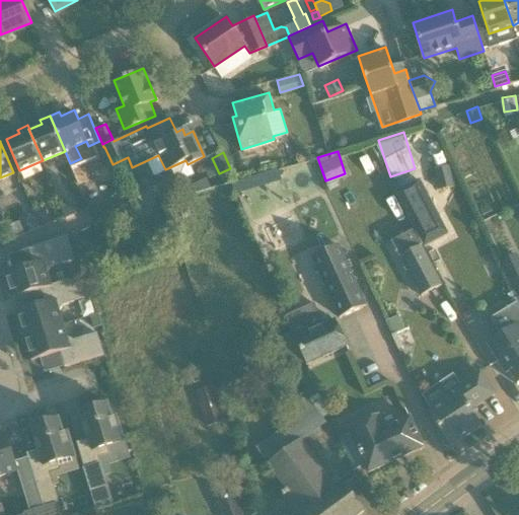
[(448,164),(433,168),(437,187),(452,182),(448,164)]
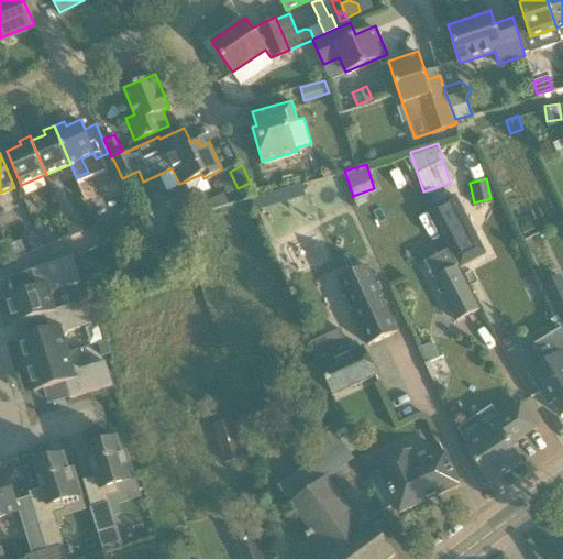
[(223,192),(208,198),(212,208),(229,203),(223,192)]
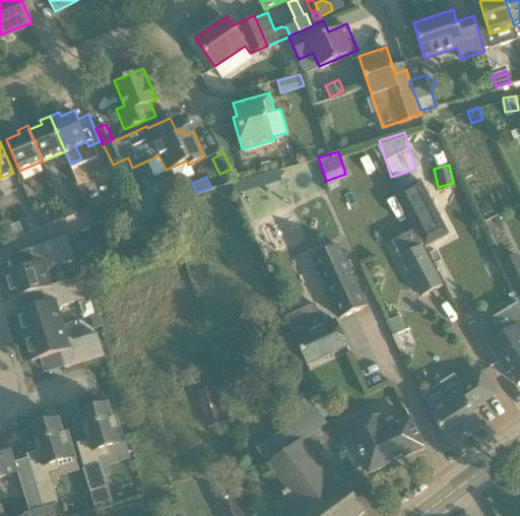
[(420,177),(397,189),(425,243),(448,231),(420,177)]
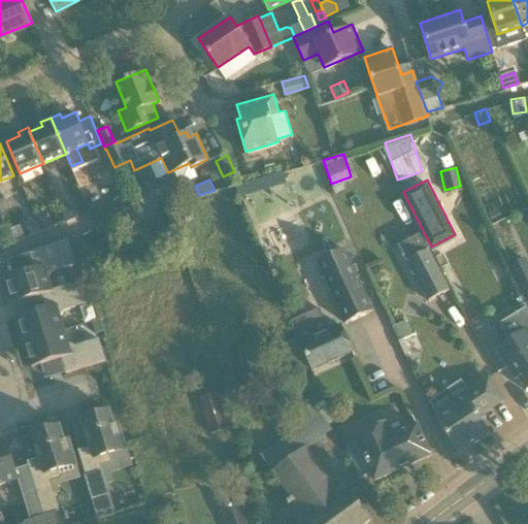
[(61,208),(66,220),(67,221),(77,217),(72,203),(61,208)]
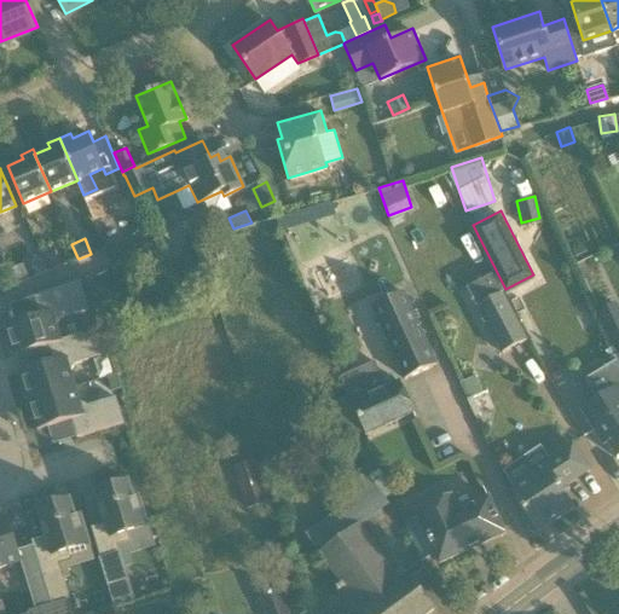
[(583,241),(571,247),(576,255),(588,249),(583,241)]
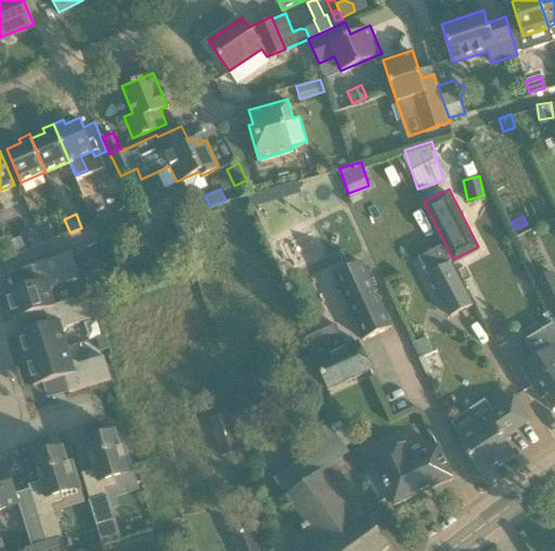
[(49,223),(38,228),(43,241),(54,236),(49,223)]
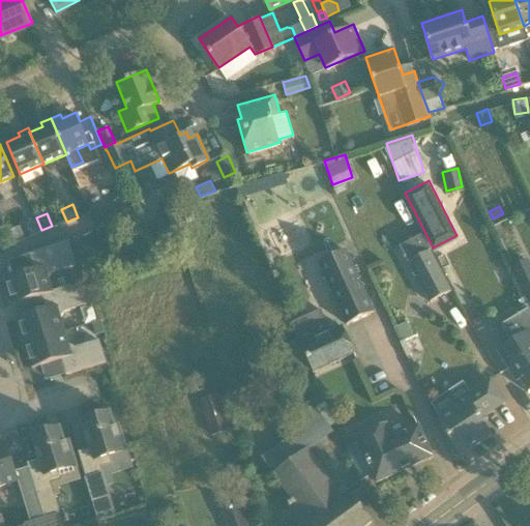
[(41,230),(36,217),(25,222),(30,235),(41,230)]
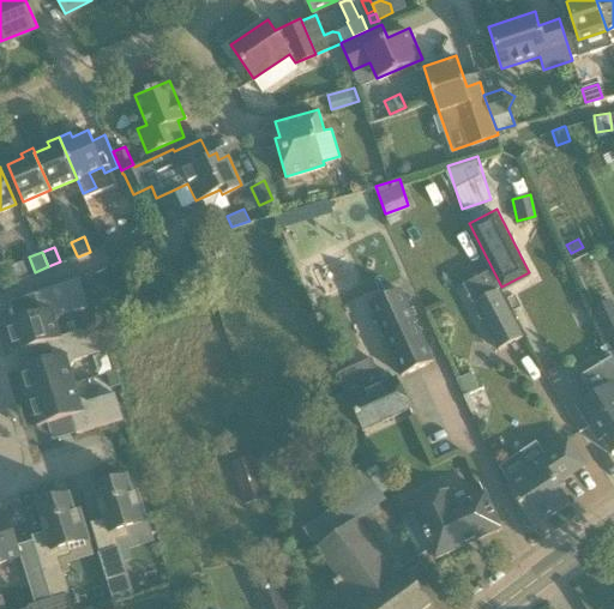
[(80,275),(88,301),(96,299),(90,272),(80,275)]
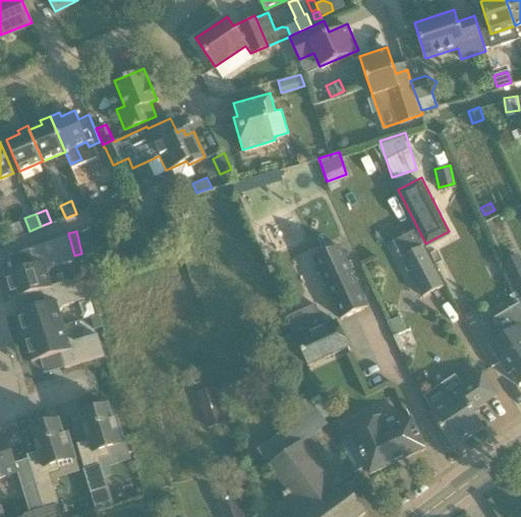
[(50,284),(47,273),(50,266),(74,259),(66,234),(27,248),(33,264),(4,273),(7,282),(4,283),(8,295),(10,294),(12,298),(40,289),(40,288),(51,285),(50,284)]
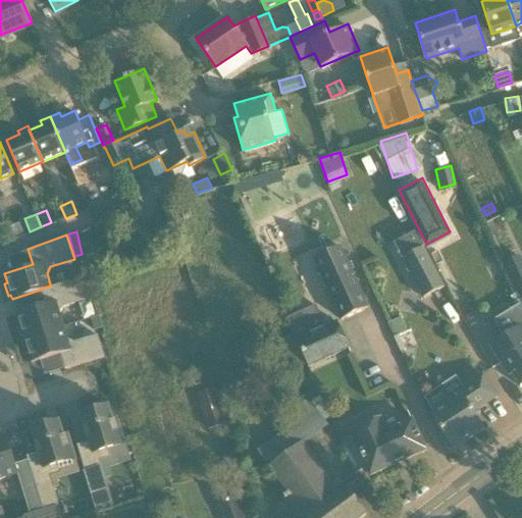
[(313,257),(341,318),(369,306),(341,245),(313,257)]
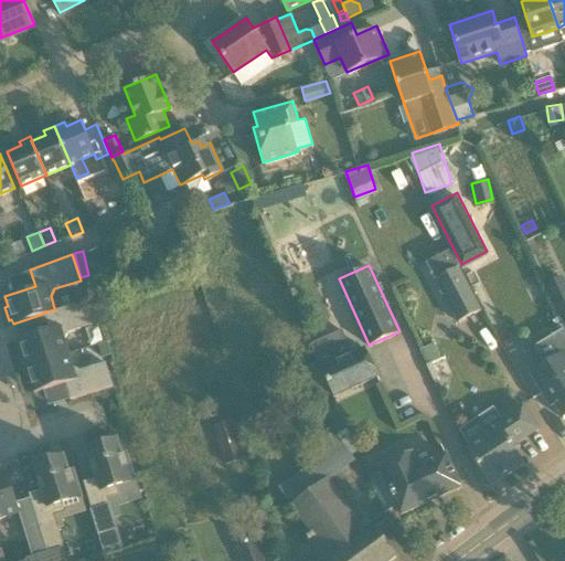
[(435,277),(458,320),(479,309),(457,266),(435,277)]
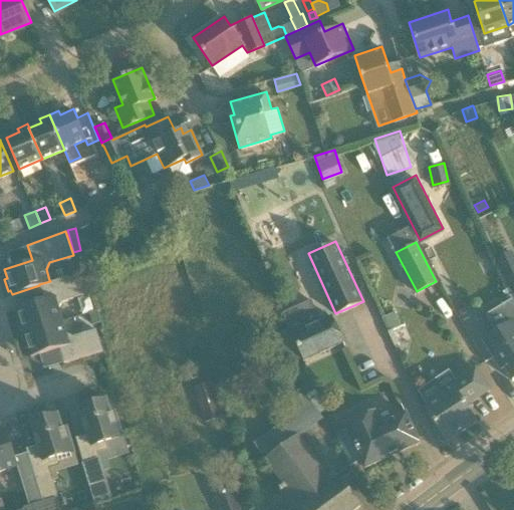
[(496,257),(513,294),(513,255),(511,249),(496,257)]
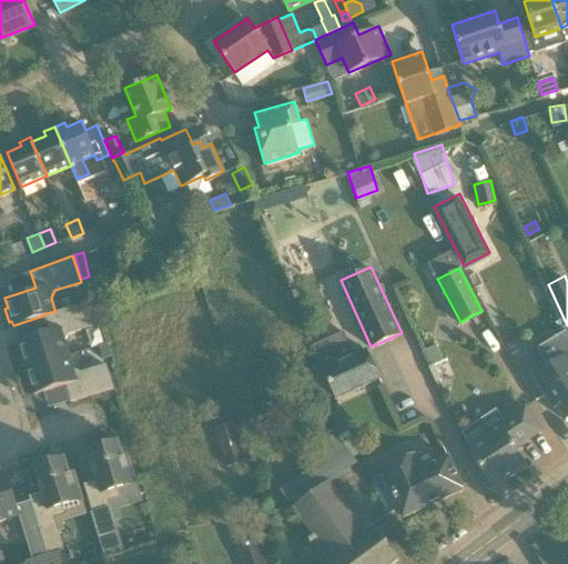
[(68,353),(63,340),(68,332),(93,324),(87,301),(54,310),(56,311),(43,314),(43,315),(48,330),(18,339),(20,350),(18,351),(21,363),(24,363),(26,366),(68,353)]
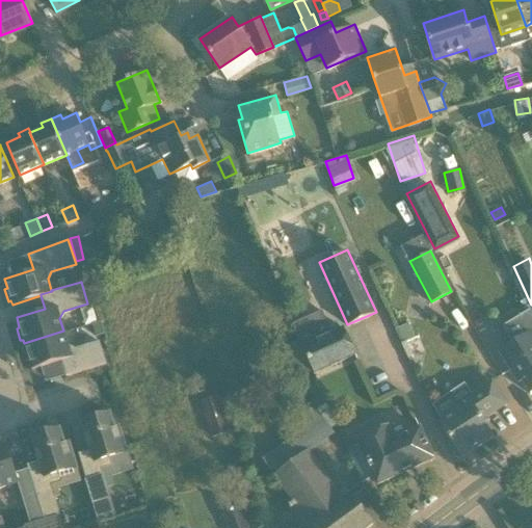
[(500,348),(517,379),(522,377),(530,392),(531,391),(531,311),(530,308),(519,315),(529,332),(500,348)]
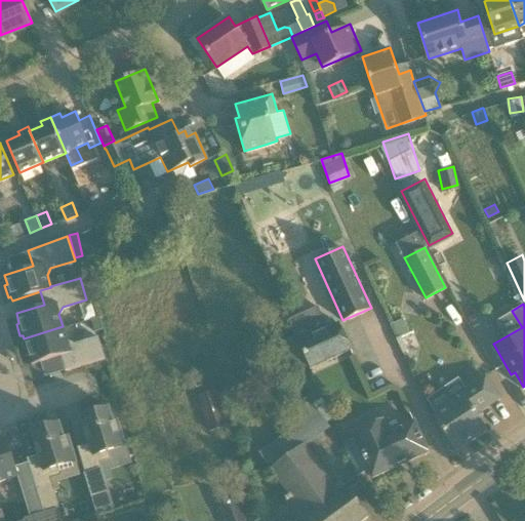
[(352,349),(338,321),(327,326),(318,306),(288,319),(310,367),(352,349)]
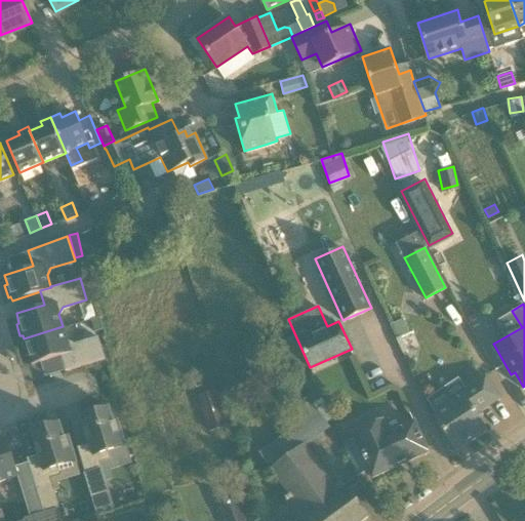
[(97,316),(90,318),(93,329),(102,327),(97,316)]
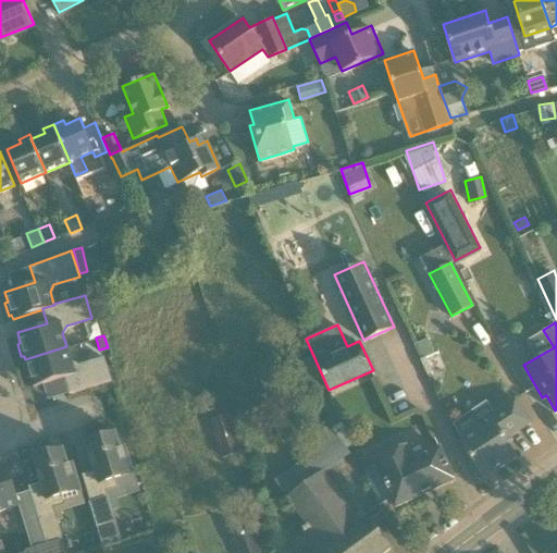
[(434,352),(426,336),(412,343),(420,358),(434,352)]
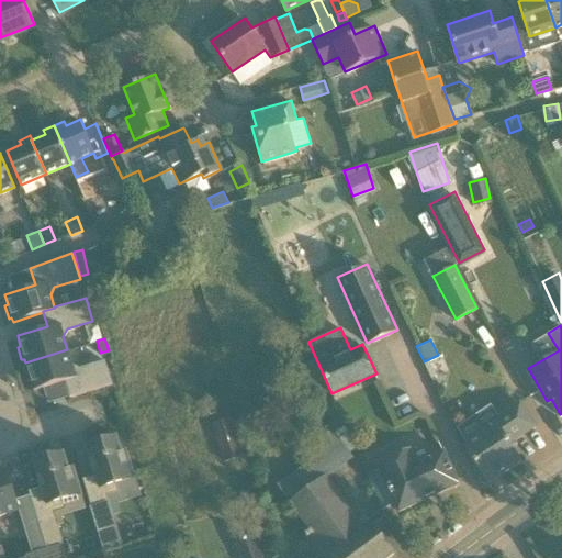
[(79,367),(71,363),(67,349),(25,363),(26,366),(23,366),(27,379),(30,378),(33,389),(64,379),(69,395),(112,382),(104,359),(79,367)]
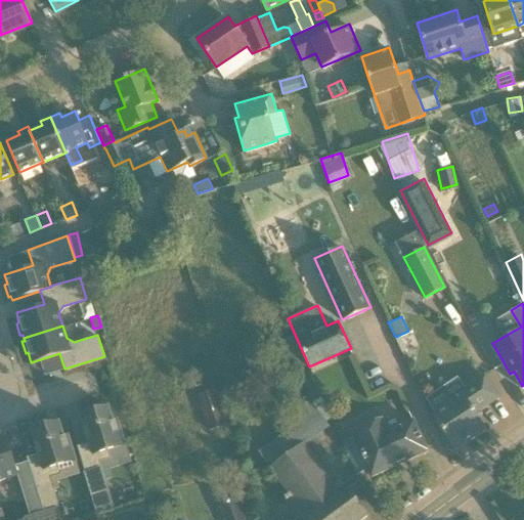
[(460,389),(461,390),(431,409),(440,423),(439,424),(454,447),(485,427),(477,415),(481,412),(479,408),(499,395),(484,373),(460,389)]
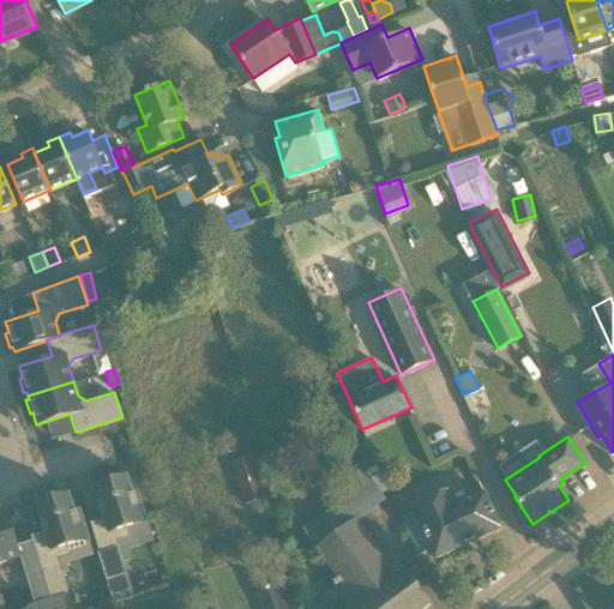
[(230,460),(244,502),(272,494),(259,452),(230,460)]
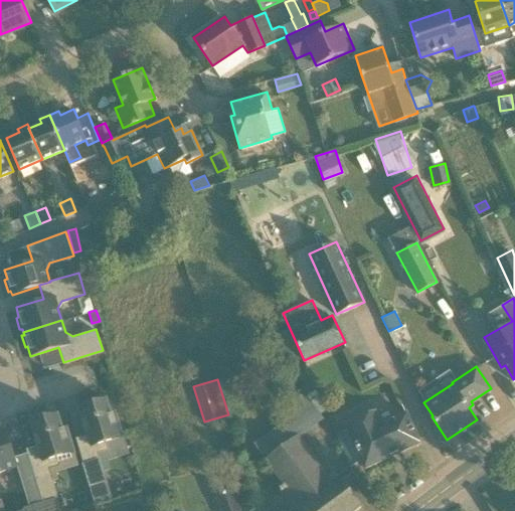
[(123,437),(115,411),(111,412),(106,398),(101,400),(100,396),(83,401),(84,404),(79,406),(91,446),(92,446),(94,453),(108,449),(106,442),(123,437)]
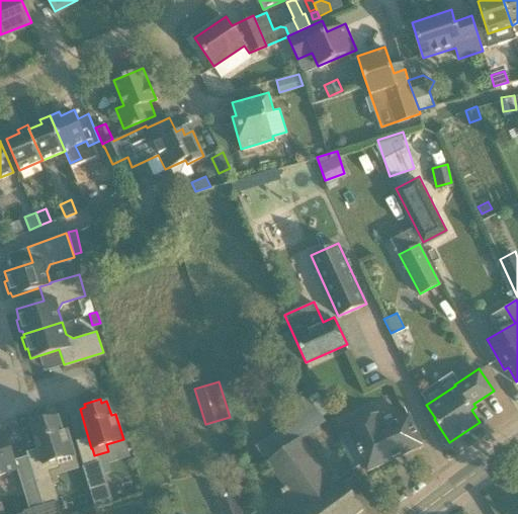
[(347,426),(367,469),(422,444),(409,414),(383,425),(377,412),(347,426)]
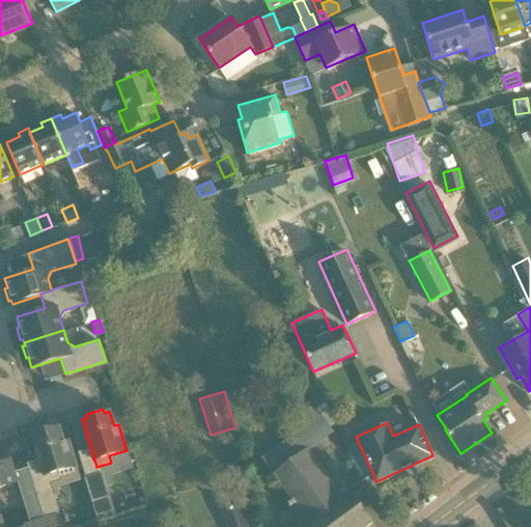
[(58,471),(76,465),(68,440),(63,441),(59,426),(53,428),(52,424),(36,430),(37,433),(31,435),(44,475),(47,482),(61,478),(58,471)]
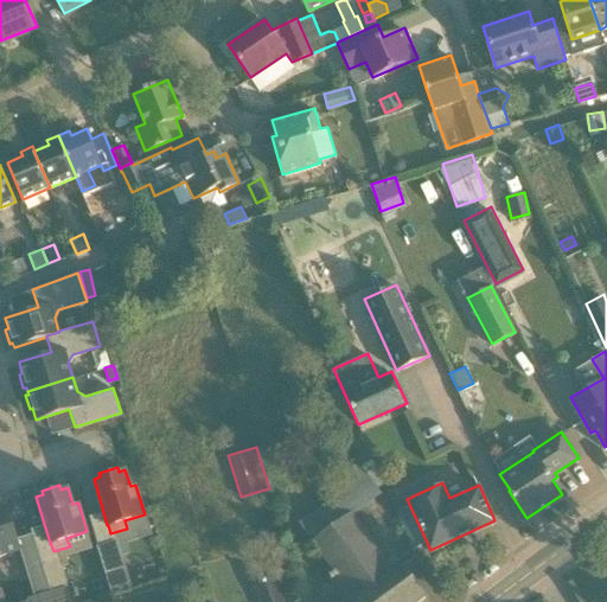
[(345,599),(340,601),(312,601),(312,599),(296,601),(295,601),(414,601),(426,594),(400,559),(393,564),(352,511),(350,512),(342,500),(307,525),(315,537),(311,540),(333,570),(327,575),(345,599)]
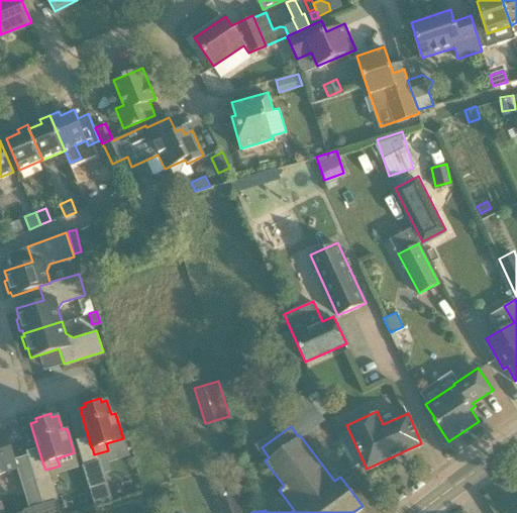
[(0,472),(17,467),(6,430),(3,432),(1,428),(0,428),(0,472)]
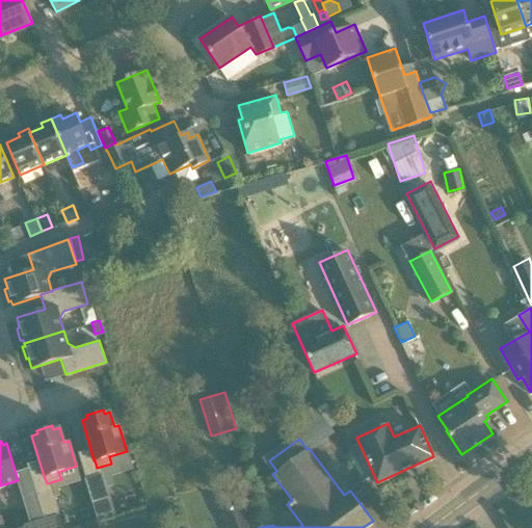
[(110,498),(102,472),(84,477),(91,503),(110,498)]
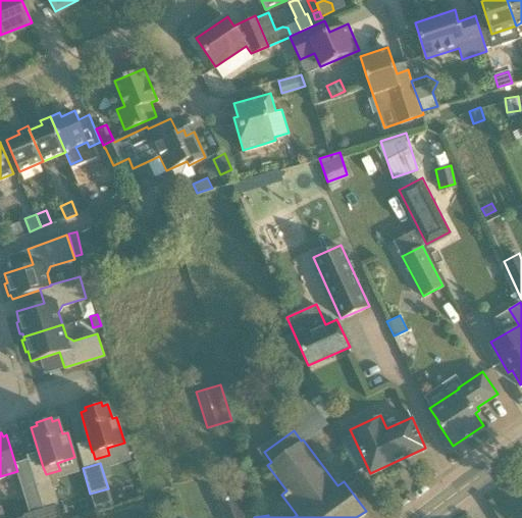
[(113,502),(122,499),(115,472),(105,474),(113,502)]
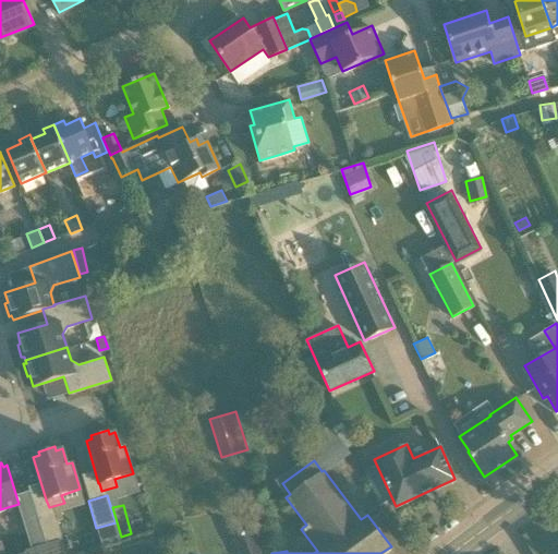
[(62,539),(55,512),(38,516),(40,526),(46,543),(58,540),(62,539)]
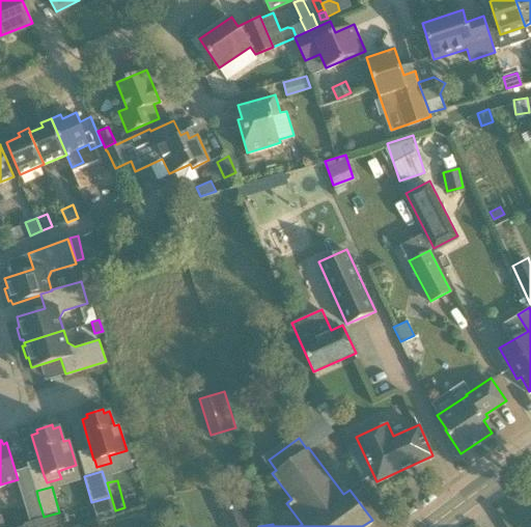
[(44,517),(36,491),(34,492),(22,496),(29,520),(30,521),(44,517)]
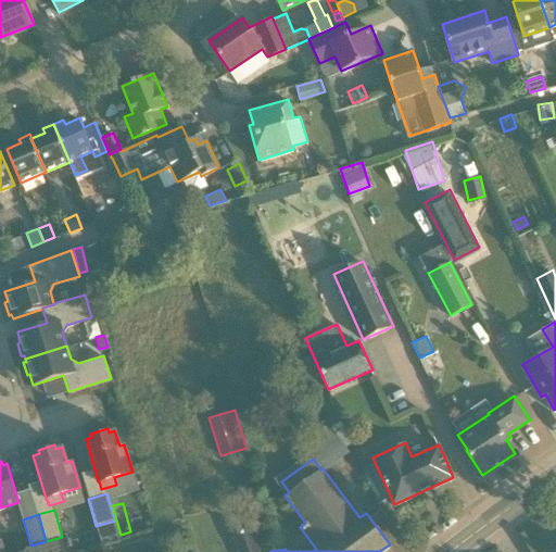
[(231,534),(239,551),(261,551),(250,526),(231,534)]
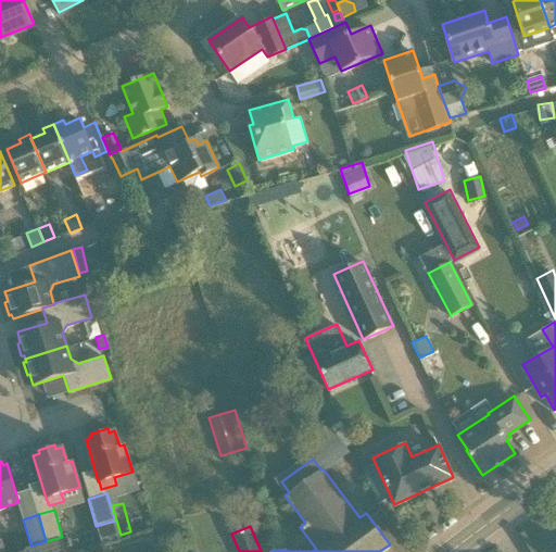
[(46,541),(10,551),(63,551),(58,538),(46,541)]
